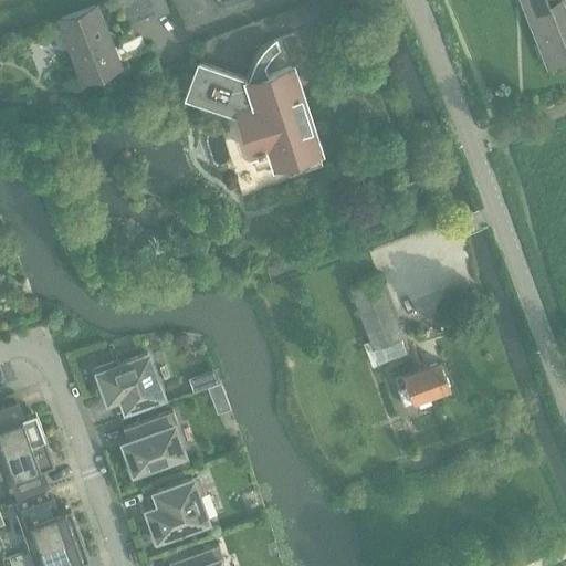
[(165,0),(118,0),(127,22),(155,11),(156,17),(169,11),(165,0)]
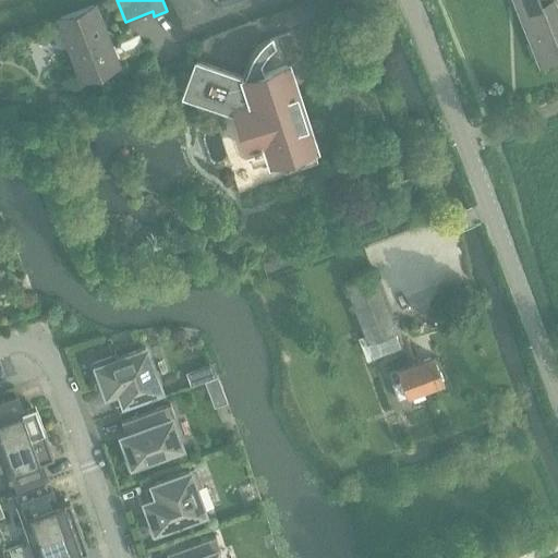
[(513,0),(541,68),(557,60),(557,13),(554,1),(556,0),(555,0),(513,0)]
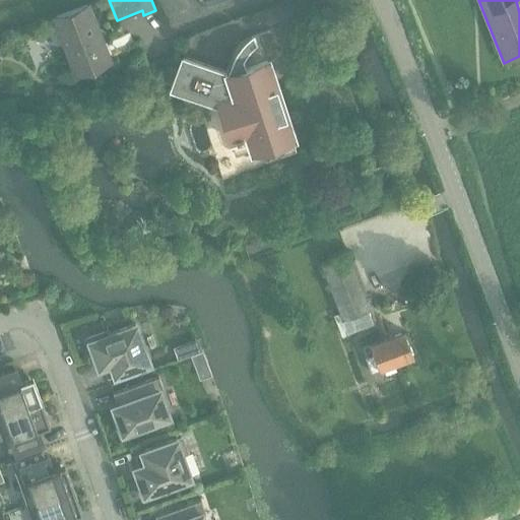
[(87,3),(56,15),(76,68),(108,56),(87,3)]
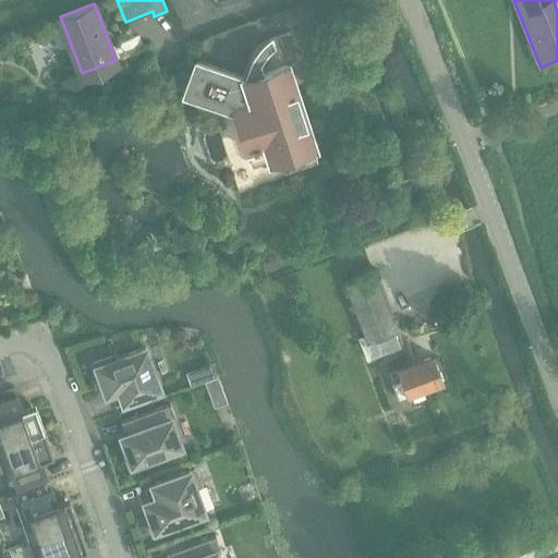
[(244,77),(196,60),(185,89),(233,107),(247,148),(266,142),(271,159),(313,145),(287,63),(244,77)]
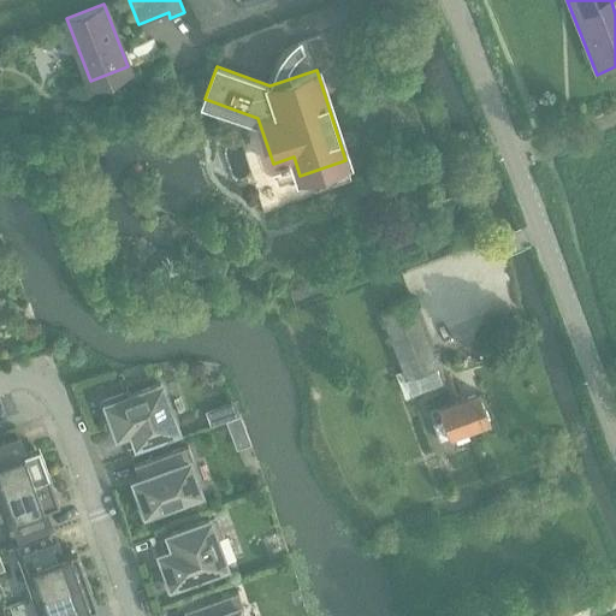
[(436,359),(413,298),(380,311),(403,371),(396,373),(406,400),(445,384),(436,359)]
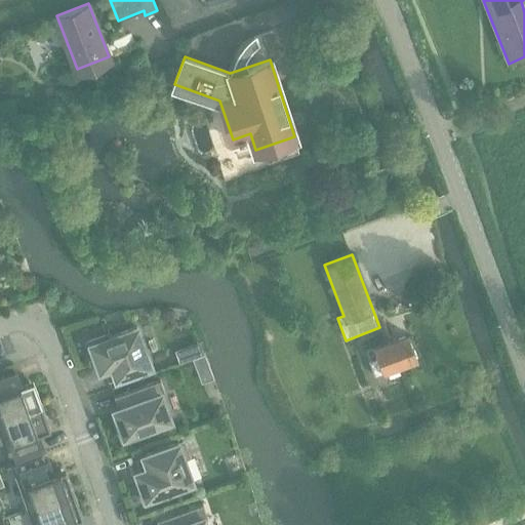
[(93,361),(96,360),(101,371),(104,369),(108,381),(151,366),(136,327),(106,338),(105,335),(86,342),(93,361)]
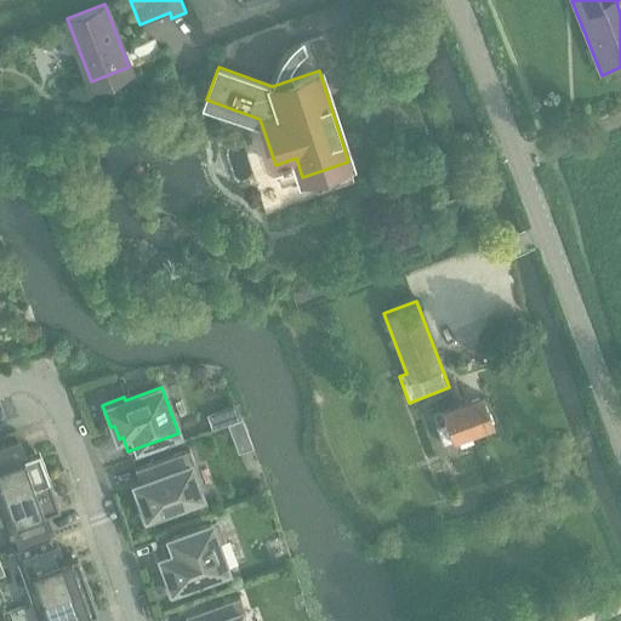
[(454,440),(495,425),(484,394),(443,410),(432,414),(443,444),(454,440)]
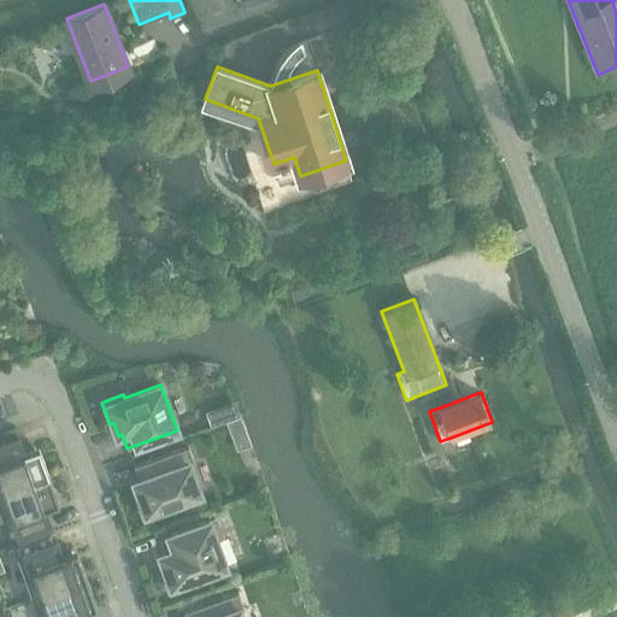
[(233,436),(246,432),(241,417),(228,422),(233,436)]
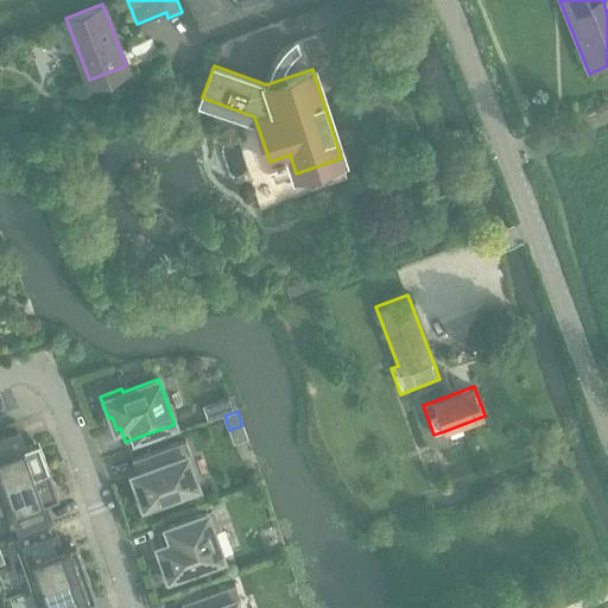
[(0,437),(0,486),(48,468),(38,441),(23,447),(18,431),(0,437)]
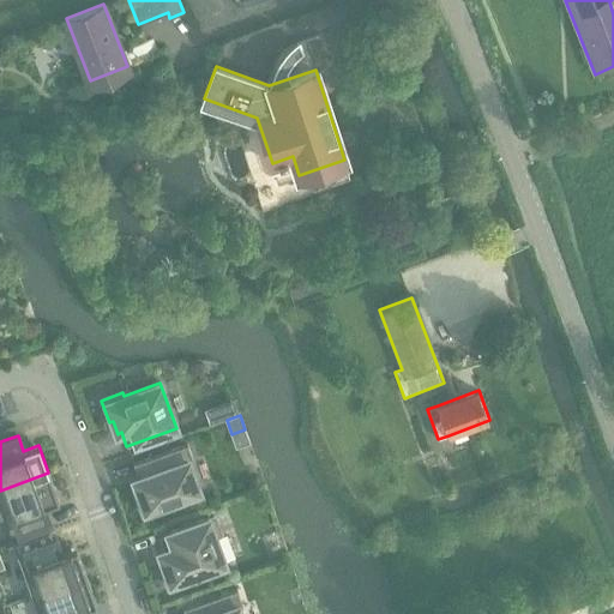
[(143,515),(164,507),(163,504),(199,491),(188,463),(193,461),(187,444),(133,464),(138,477),(133,480),(138,492),(136,493),(143,515)]
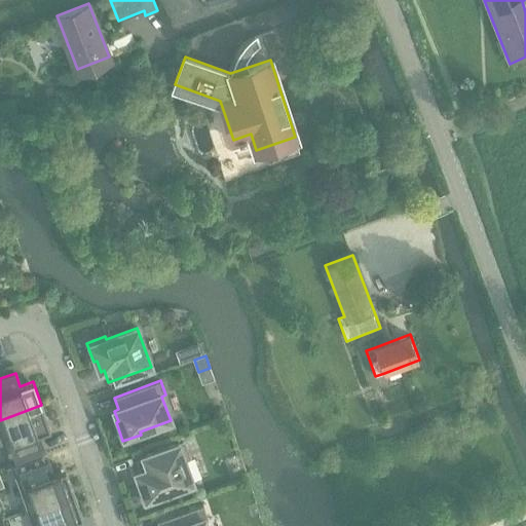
[(41,405),(0,420),(0,436),(8,459),(42,447),(37,434),(50,429),(46,419),(41,405)]
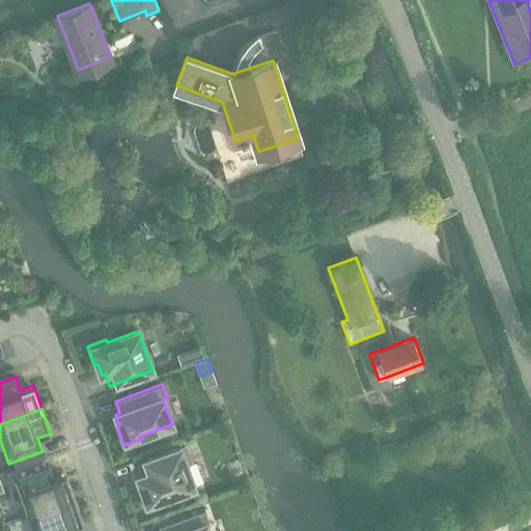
[(145,508),(164,501),(163,499),(194,487),(186,463),(190,462),(185,447),(180,449),(180,448),(137,464),(141,476),(138,477),(141,488),(139,490),(145,508)]
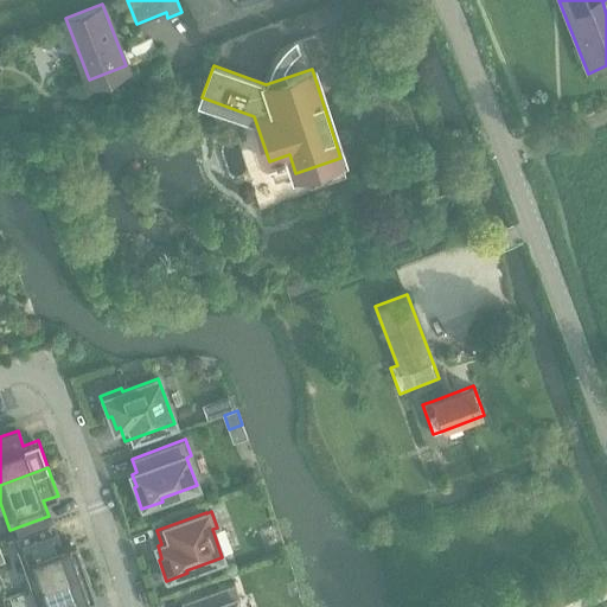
[(49,525),(16,537),(19,545),(17,547),(31,589),(85,570),(80,554),(74,556),(70,544),(59,548),(55,532),(51,534),(49,525)]
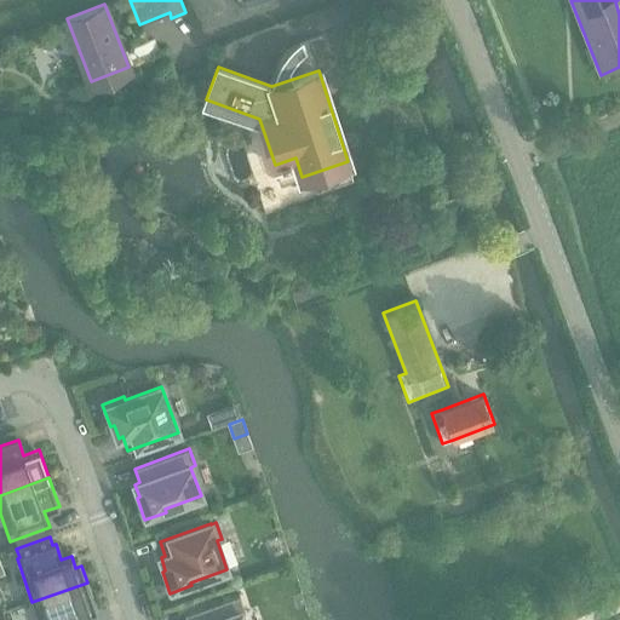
[(87,583),(32,602),(38,619),(82,619),(81,615),(91,612),(87,600),(92,598),(87,583)]
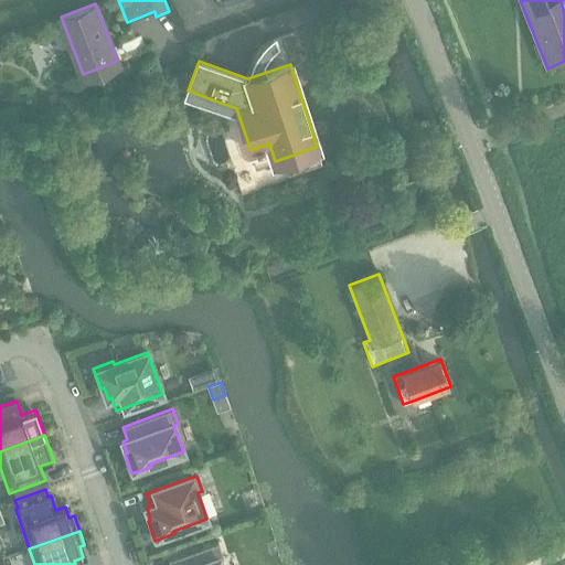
[(221,564),(220,560),(223,557),(217,542),(200,548),(199,545),(187,550),(188,553),(168,561),(169,564),(221,564)]
